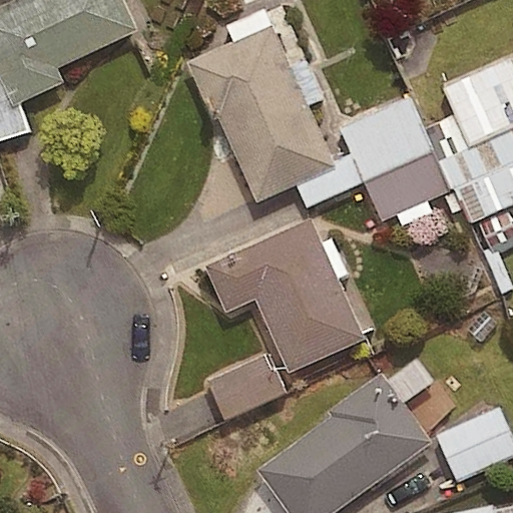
[(121,0),(12,0),(0,6),(0,78),(13,105),(61,81),(56,69),(136,31),(121,0)]
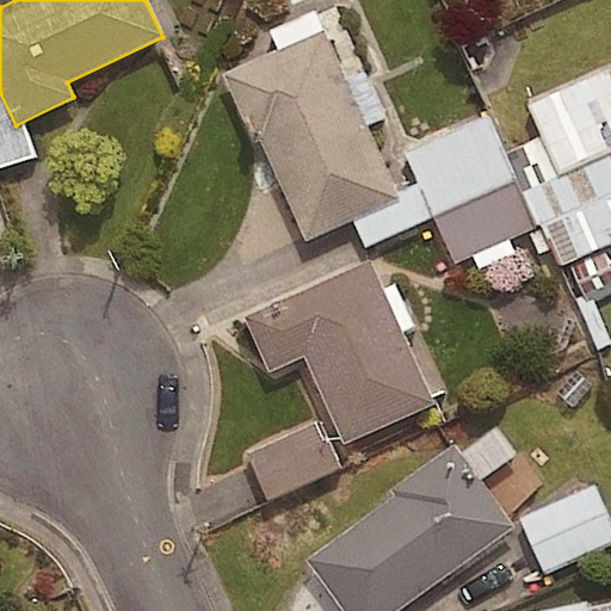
[(323,29),(222,74),(253,141),(259,139),(306,244),(400,201),(323,29)]
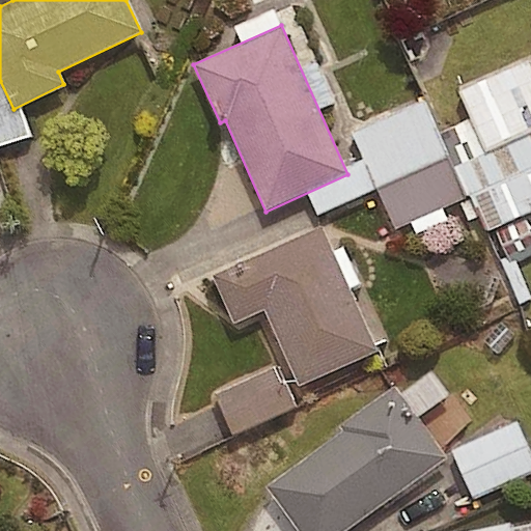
[(530,135),(530,129),(509,70),(464,86),(486,151),(530,135)]
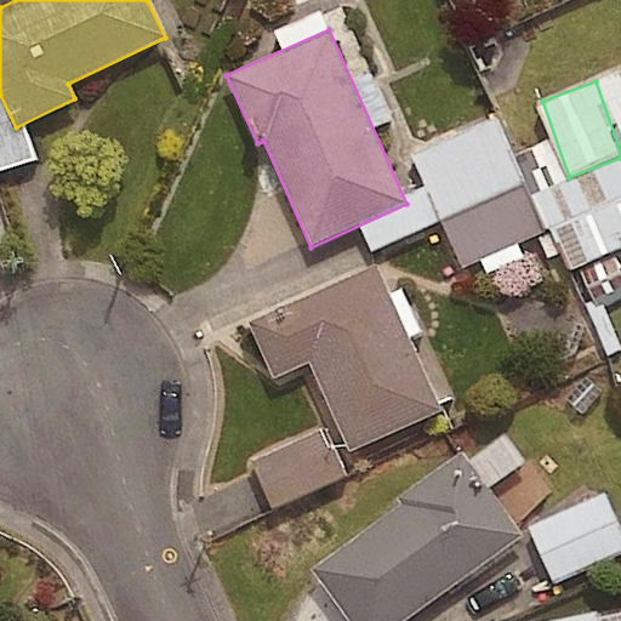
[(374,266),(248,323),(273,379),(307,363),(348,454),(440,411),(374,266)]
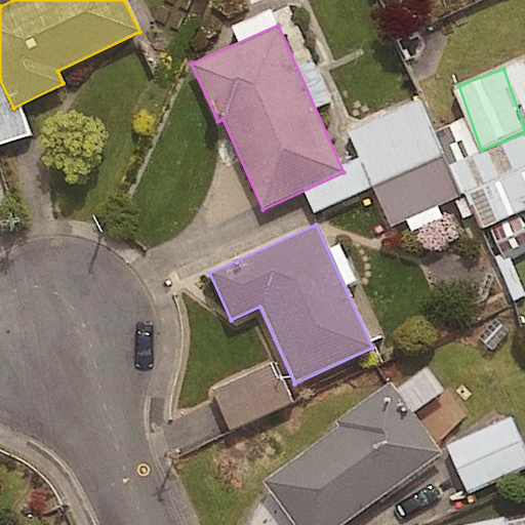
[(390,380),(334,420),(338,427),(261,481),(292,524),(342,524),(443,453),(390,380)]
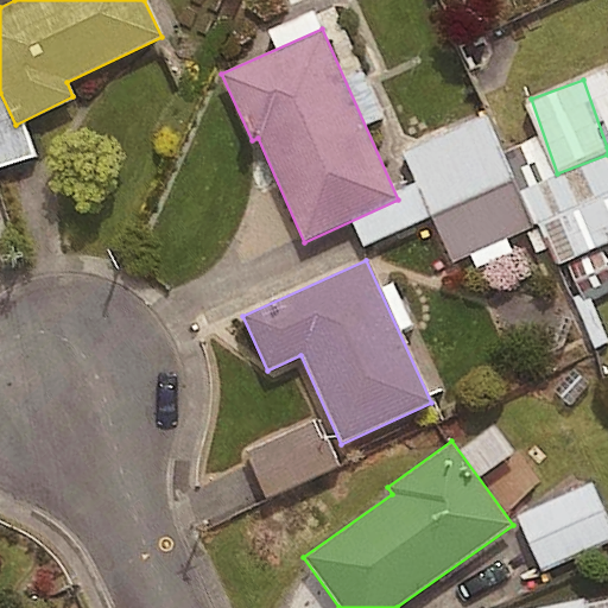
[(607,543),(607,511),(596,485),(524,519),(548,571),(607,543)]
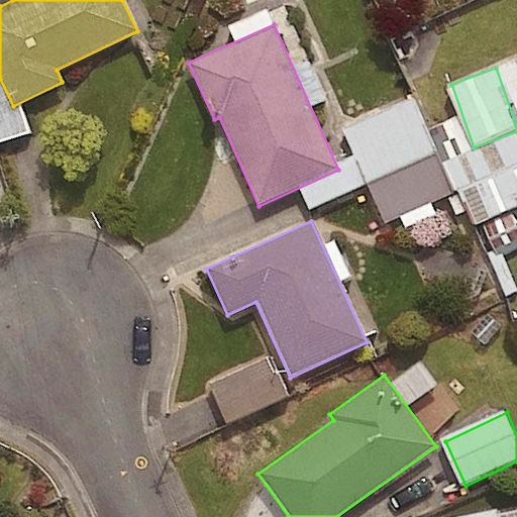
[(499,516),(497,508),(452,516),(499,516)]
